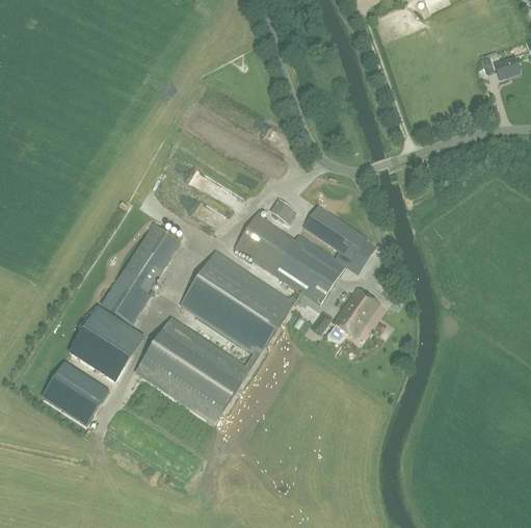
[(519,63),(516,62),(514,55),(494,62),(499,78),(507,76),(507,74),(519,71),(519,69),(521,67),(519,63)]
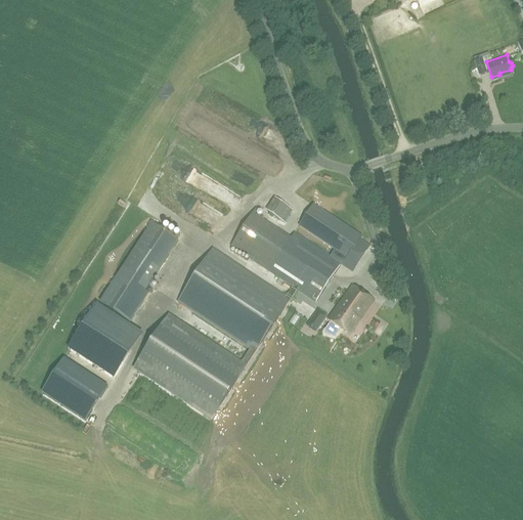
[(486,70),(482,55),(474,58),(479,73),(486,70)]
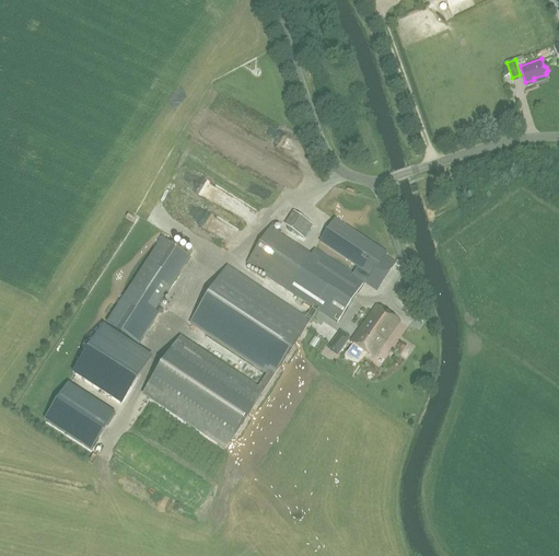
[(292,208),(283,221),(303,234),(312,221),(292,208)]
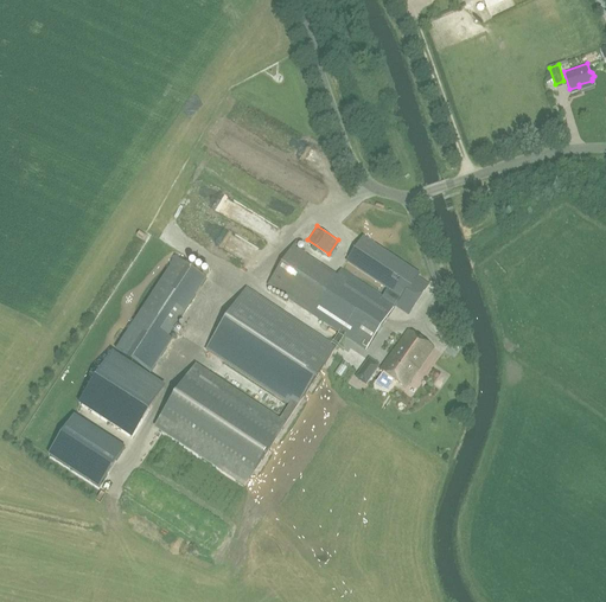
[(381,293),(339,266),(336,271),(299,248),(295,245),(293,244),(297,237),(295,237),(267,281),(338,328),(343,331),(365,346),(394,302),(396,303),(416,273),(418,270),(362,234),(346,258),(387,285),(381,293)]
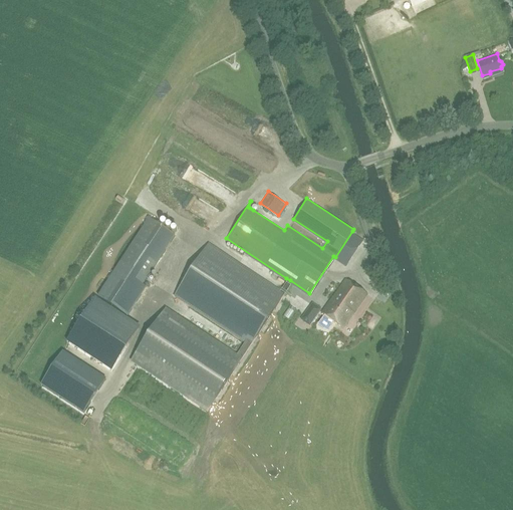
[(150,214),(125,250),(97,290),(125,309),(145,282),(142,279),(175,231),(150,214)]
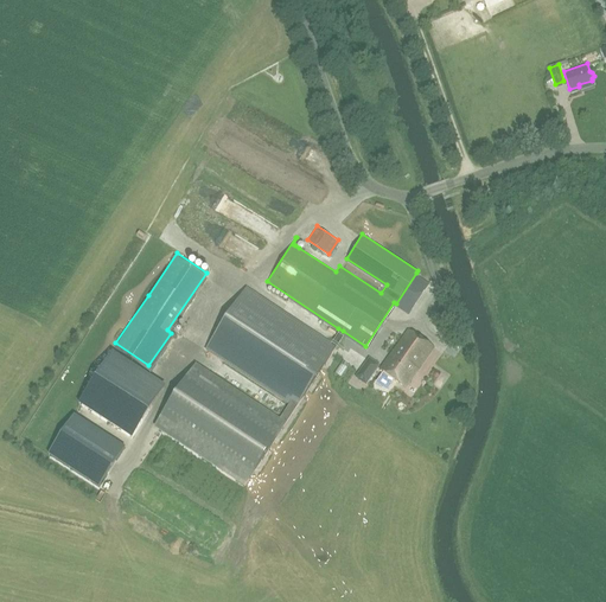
[(287,401),(293,405),(336,344),(330,340),(247,283),(204,344),(287,401)]
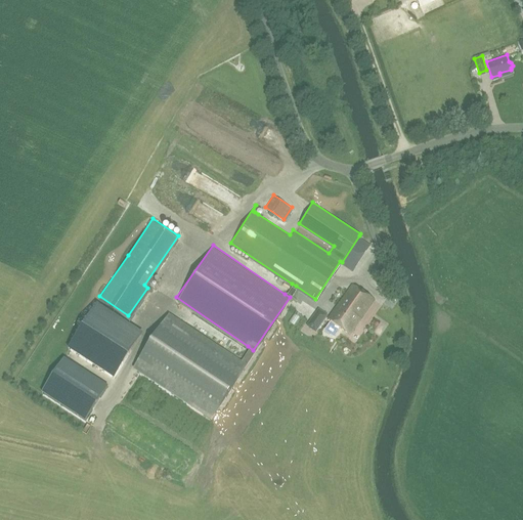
[(349,332),(361,315),(374,297),(351,282),(328,316),(349,332)]
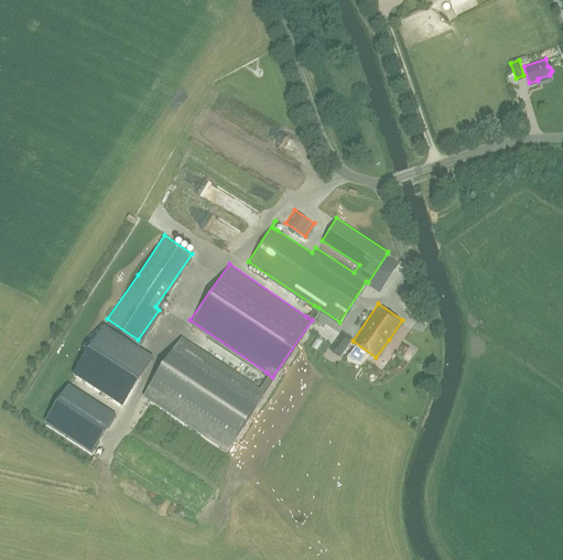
[(312,325),(335,337),(340,327),(317,315),(312,325)]
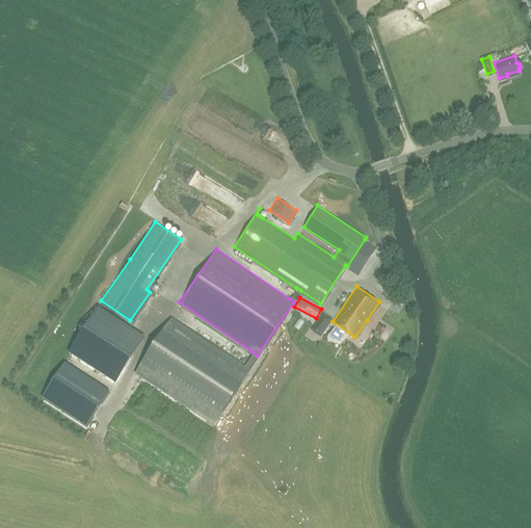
[(333,315),(323,310),(313,325),(321,332),(333,315)]
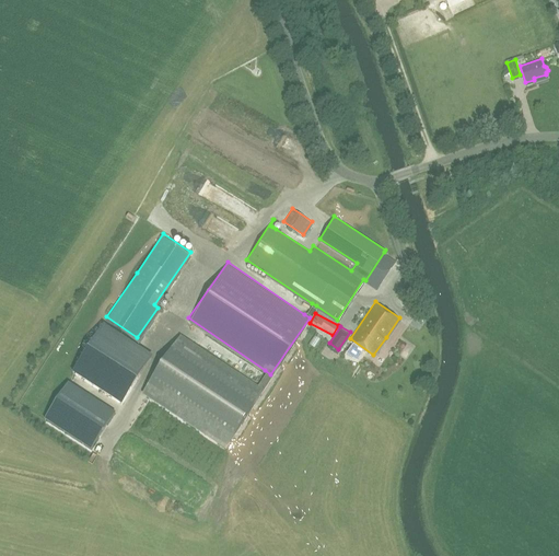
[(255,383),(179,332),(140,387),(222,443),(270,374),(265,370),(255,383)]
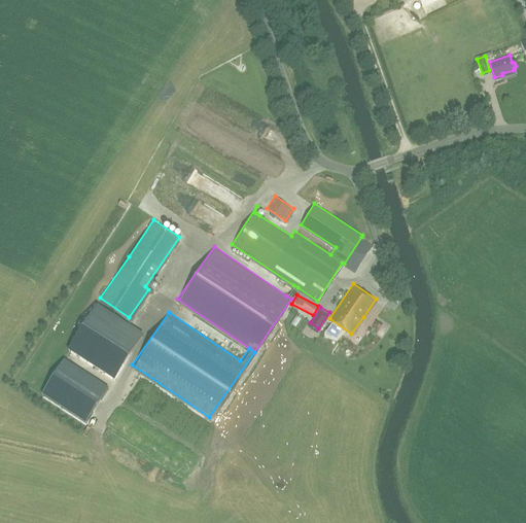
[(385,332),(389,322),(382,319),(379,328),(385,332)]
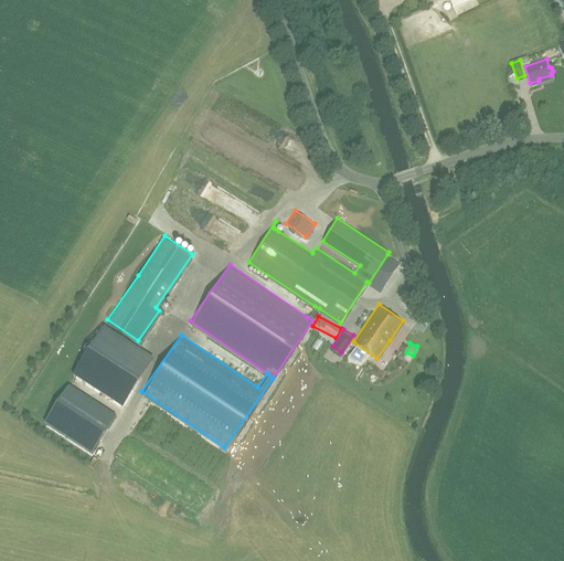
[(92,451),(116,413),(68,382),(43,420),(92,451)]
